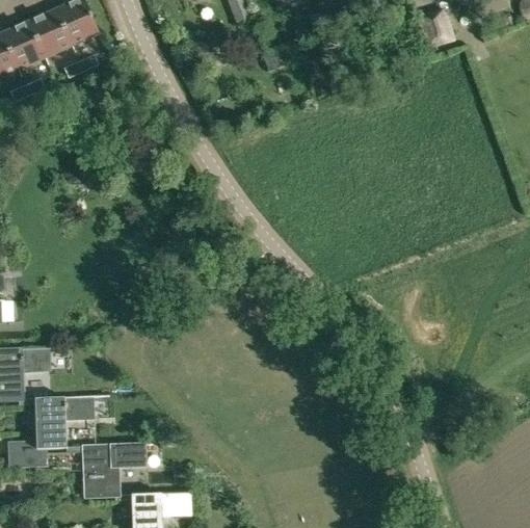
[(70,0),(55,6),(72,43),(99,30),(84,0),(70,0)]
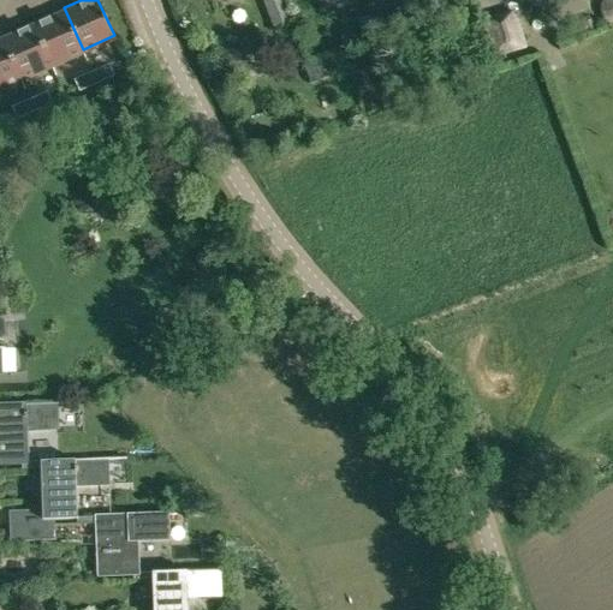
[(263,0),(273,25),(289,18),(281,0),(263,0)]
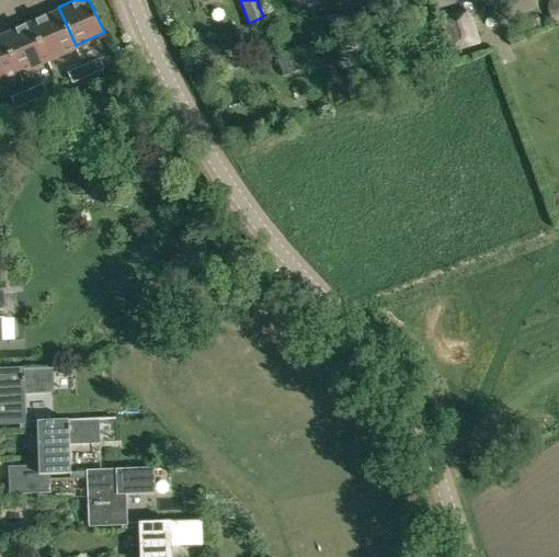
[(339,0),(345,24),(373,16),(367,0),(339,0)]
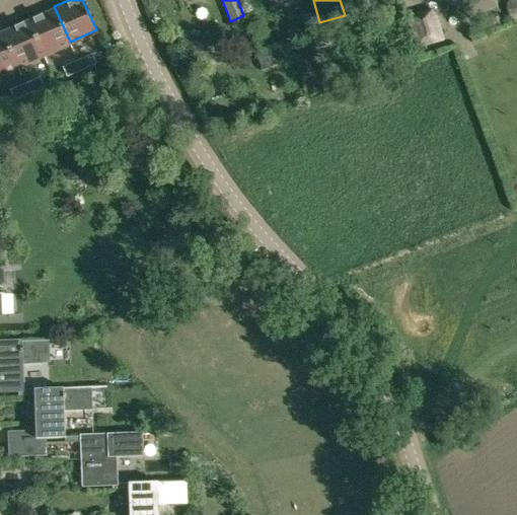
[(514,17),(515,17),(516,17),(516,0),(506,0),(506,1),(505,2),(504,3),(504,4),(504,5),(504,6),(504,7),(504,8),(504,9),(505,10),(505,11),(506,12),(506,13),(507,13),(507,14),(508,15),(509,15),(510,16),(511,17),(512,17),(513,17),(514,17)]
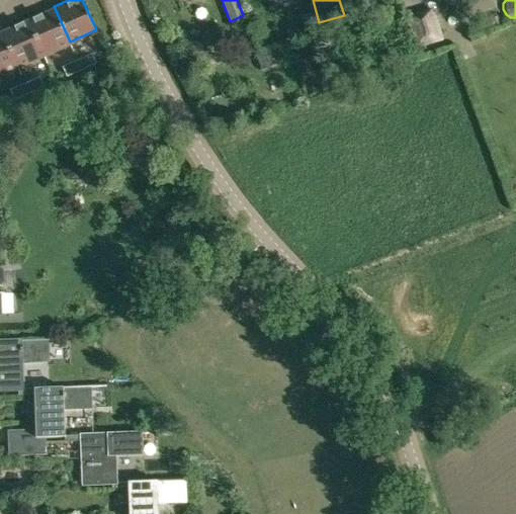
[(402,12),(412,46),(443,36),(433,3),(402,12)]
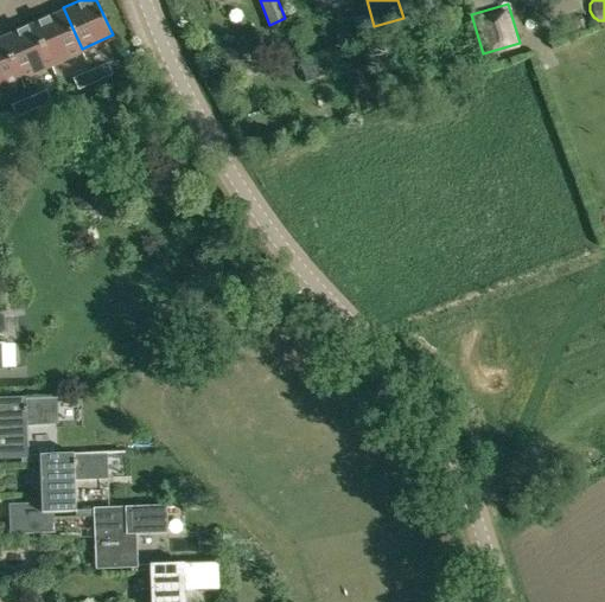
[(63,7),(32,21),(50,62),(82,49),(63,7)]
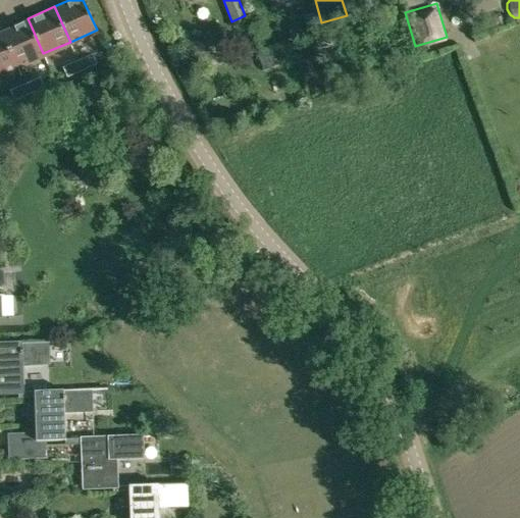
[(476,17),(481,32),(504,24),(499,10),(476,17)]
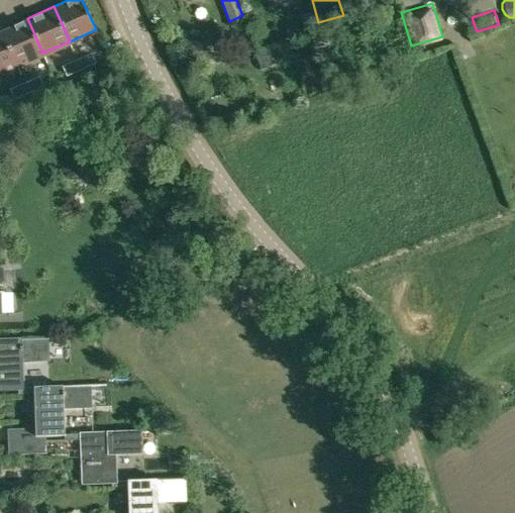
[(27,18),(1,30),(16,65),(42,53),(27,18)]
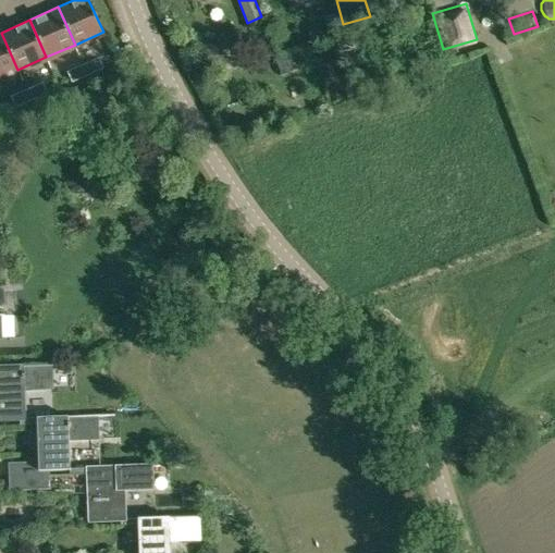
[(0,77),(17,70),(1,33),(0,33),(0,77)]
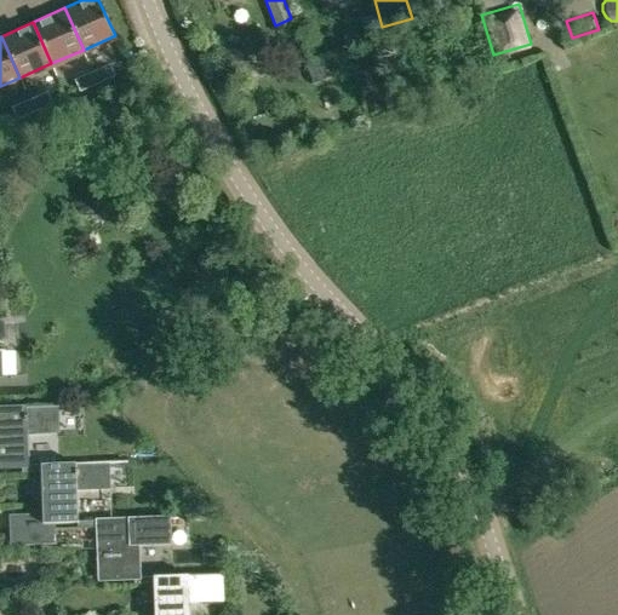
[(602,46),(587,51),(590,68),(607,64),(602,46)]
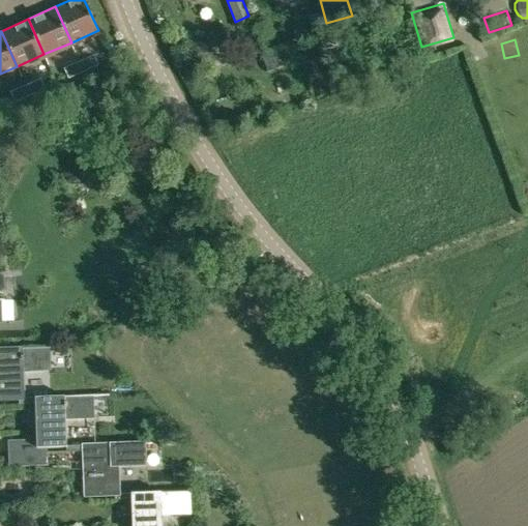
[(91,51),(76,58),(81,68),(96,62),(91,51)]
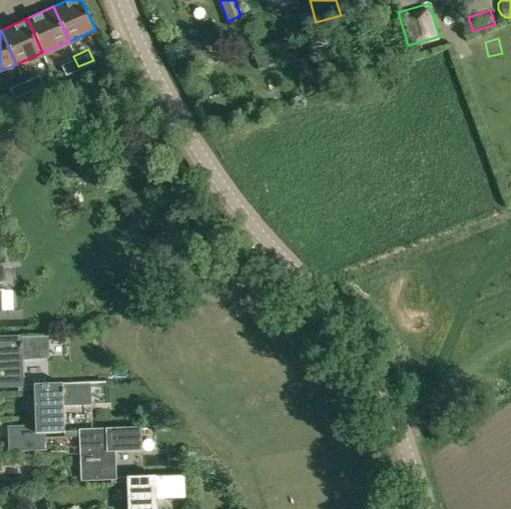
[(63,73),(78,66),(73,56),(59,62),(63,73)]
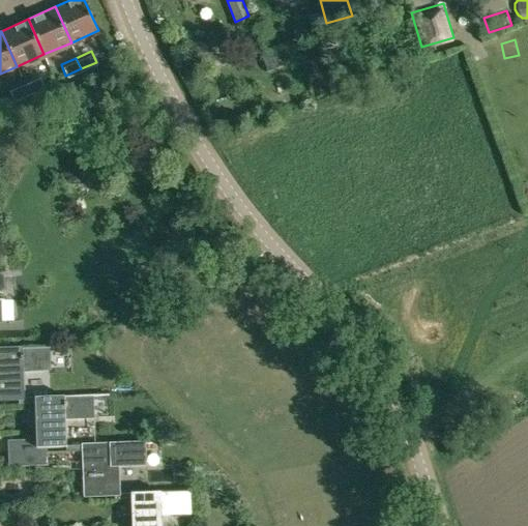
[(38,76),(24,82),(28,93),(44,86),(38,76)]
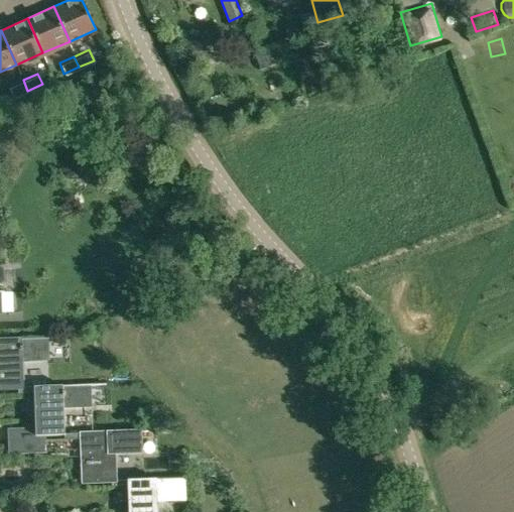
[(13,97),(27,91),(23,80),(8,87),(13,97)]
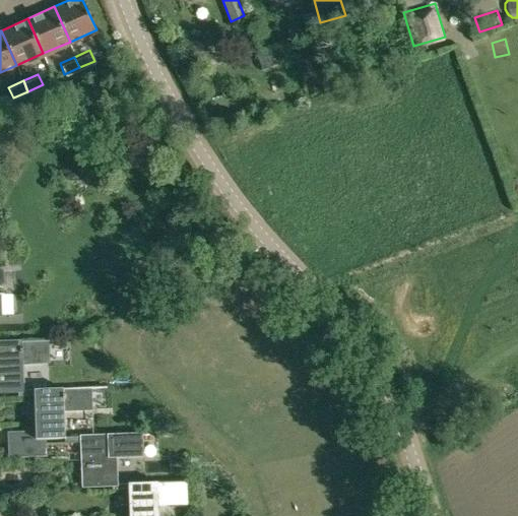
[(7,298),(7,319),(21,319),(20,298),(7,298)]
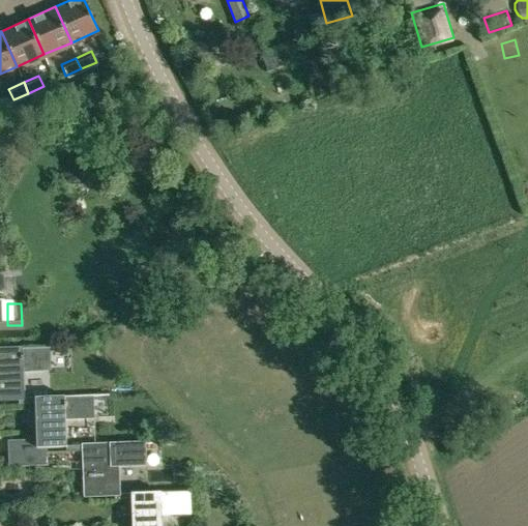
[(18,402),(34,401),(34,395),(21,395),(20,368),(48,367),(47,344),(0,346),(0,397),(18,397),(18,402)]
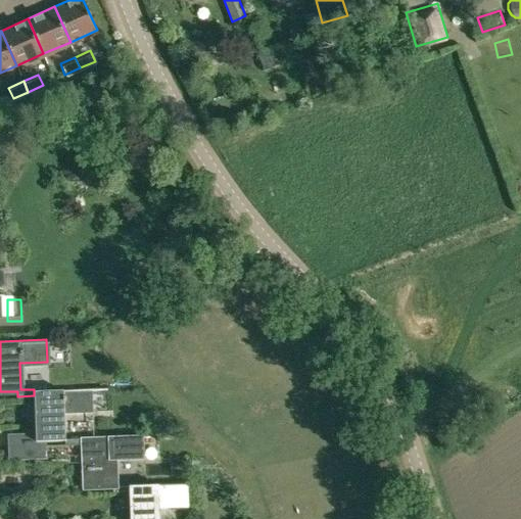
[(33,370),(32,379),(54,381),(55,372),(33,370)]
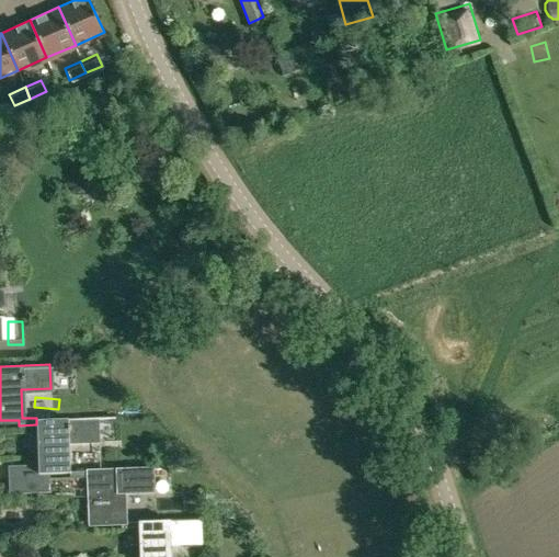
[(47,477),(86,475),(87,475),(86,468),(68,469),(67,440),(97,439),(97,416),(36,418),(36,424),(37,463),(7,464),(8,478),(47,477)]
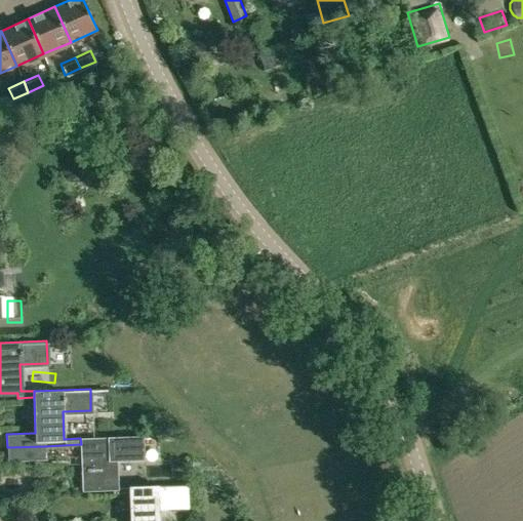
[(113,493),(128,492),(129,492),(129,486),(116,486),(115,459),(143,458),(142,436),(80,438),(81,444),(82,489),(112,488),(113,493)]
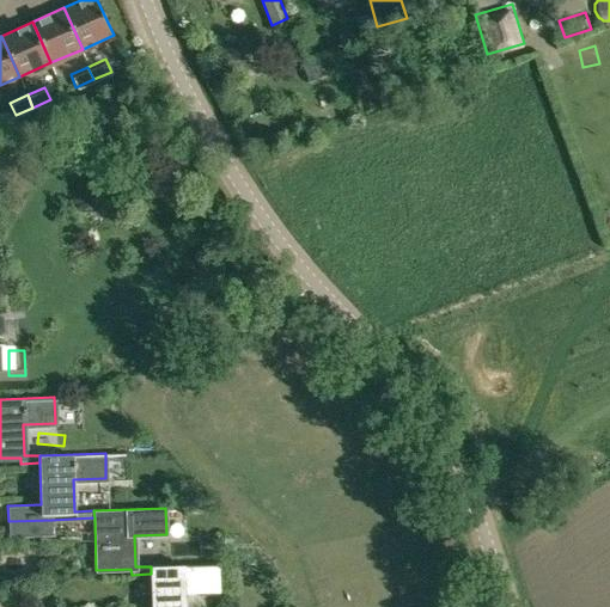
[(53,534),(52,520),(8,521),(8,535),(53,534)]
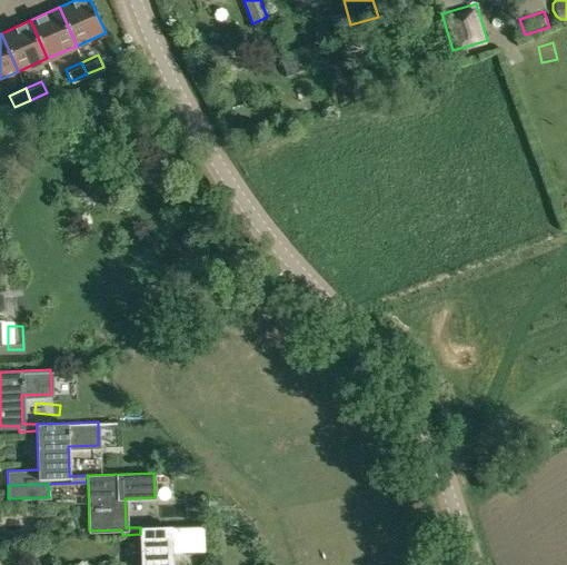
[(172,564),(172,549),(201,549),(200,525),(140,527),(140,534),(139,535),(140,564),(172,564)]
